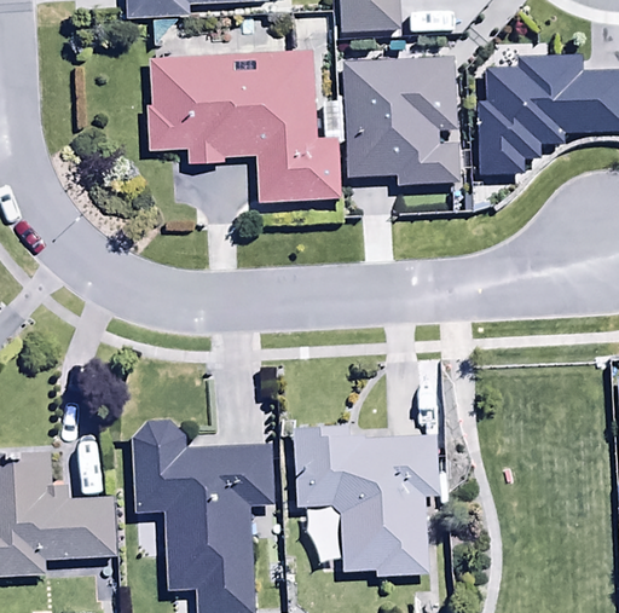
[(123,0),(125,13),(190,11),(190,3),(255,0),(123,0)]
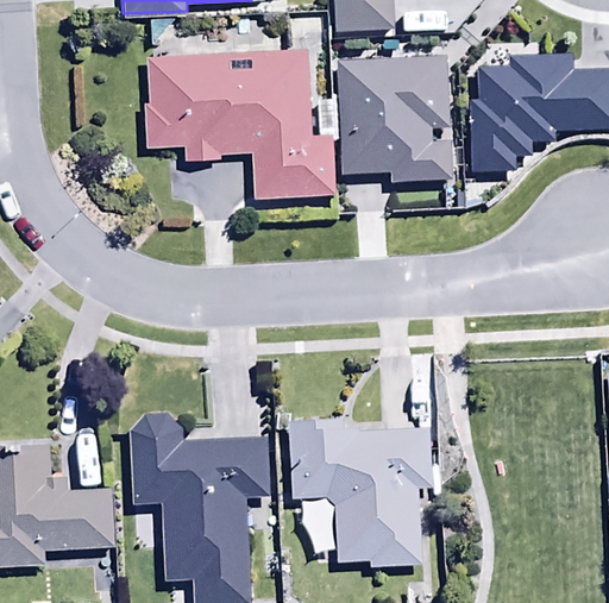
[(332,0),(334,31),(395,27),(393,0),(332,0)]
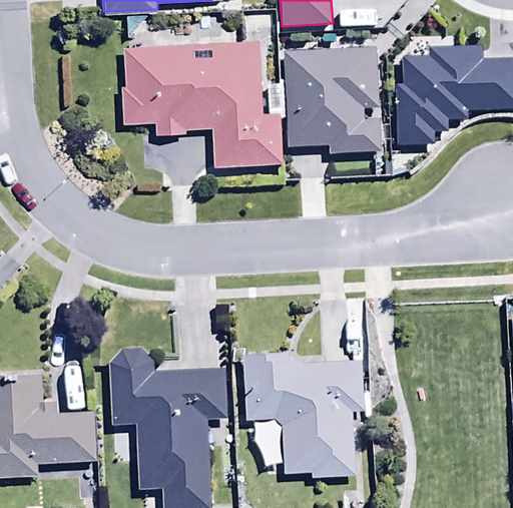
[(257,39),(122,47),(125,87),(121,87),(123,123),(155,121),(155,134),(185,133),(185,129),(211,127),(214,170),(285,166),(281,112),(261,113),(257,39)]
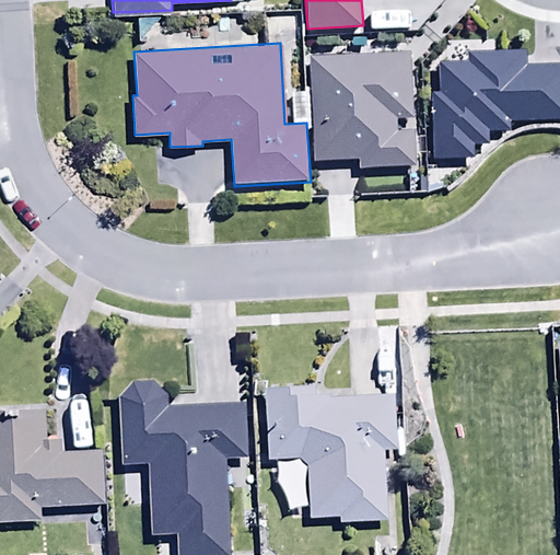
[(442,91),(432,92),(433,158),(474,157),(474,143),(490,142),(490,128),(508,128),(508,116),(559,115),(559,64),(526,65),(526,51),(470,53),(470,60),(441,61),(442,91)]
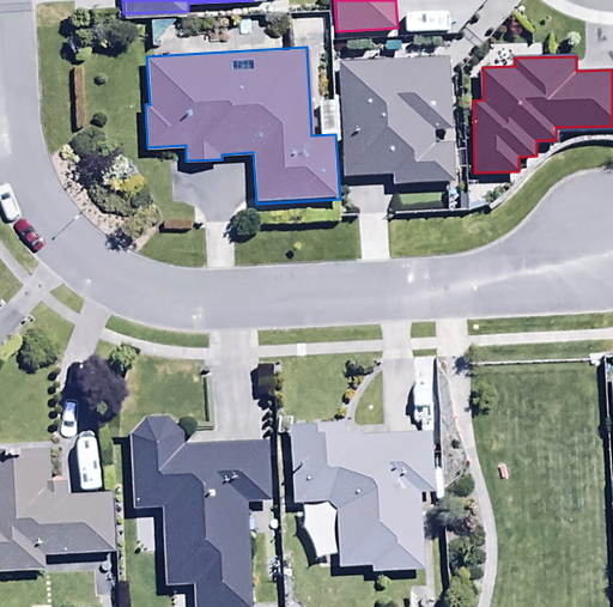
[(252,606),(248,501),(272,499),(271,439),(184,443),(184,432),(174,419),(147,419),(131,436),(133,510),(162,509),(165,586),(193,586),(193,606),(252,606)]
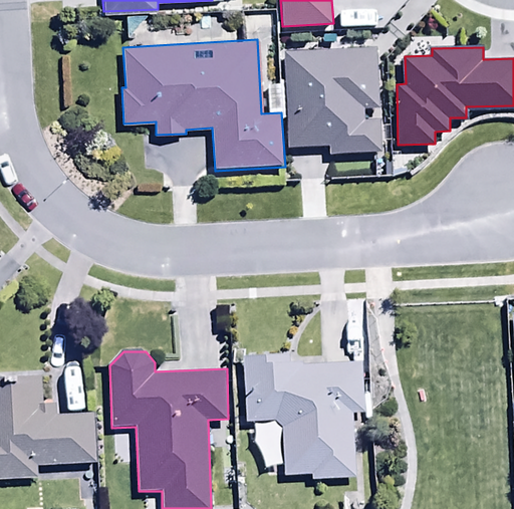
[(362,361),(305,363),(305,360),(291,361),(291,356),(244,358),(247,422),(276,421),(282,426),(283,475),(312,474),(312,478),(355,476),(352,412),(364,412),(362,361)]
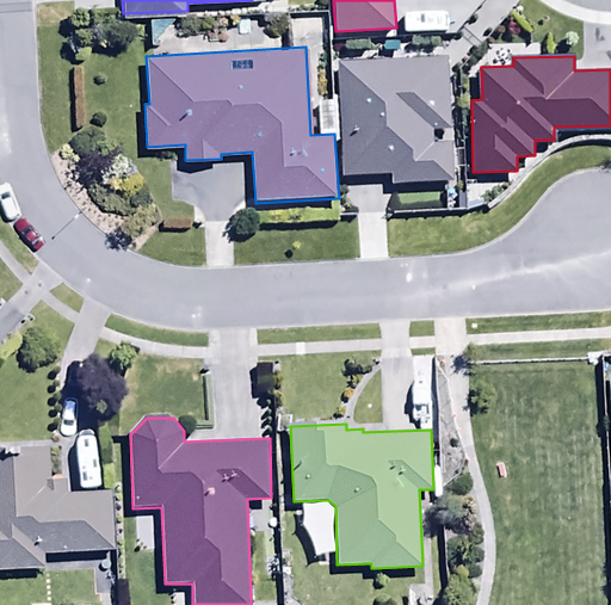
[(0,569),(43,568),(42,554),(115,550),(112,491),(68,492),(67,476),(51,476),(50,448),(0,450),(0,569)]
